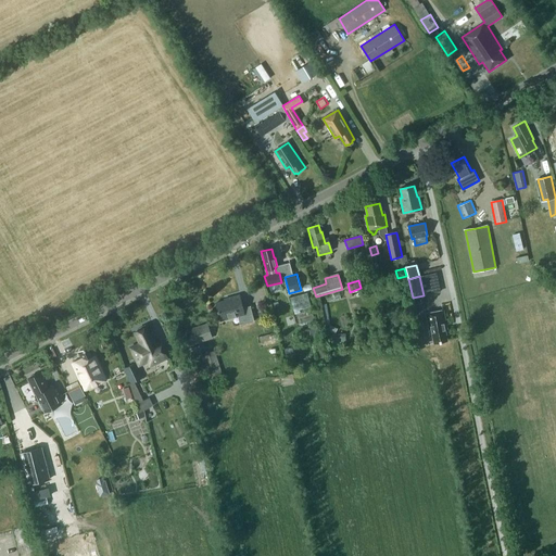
[(293,310),(311,307),(308,292),(291,295),(293,310)]
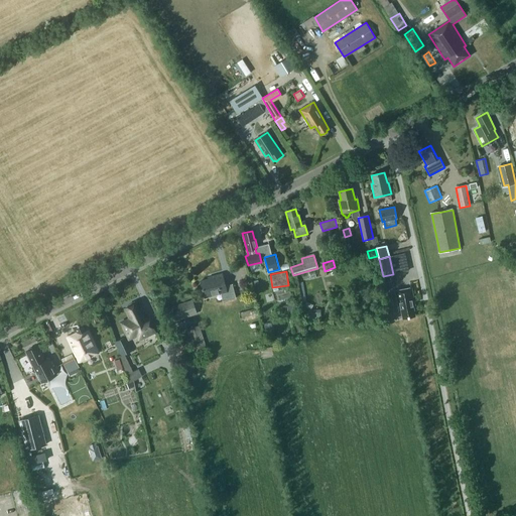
[(226,284),(223,272),(207,276),(208,278),(200,280),(205,298),(221,293),(223,301),(236,297),(232,283),(226,284)]
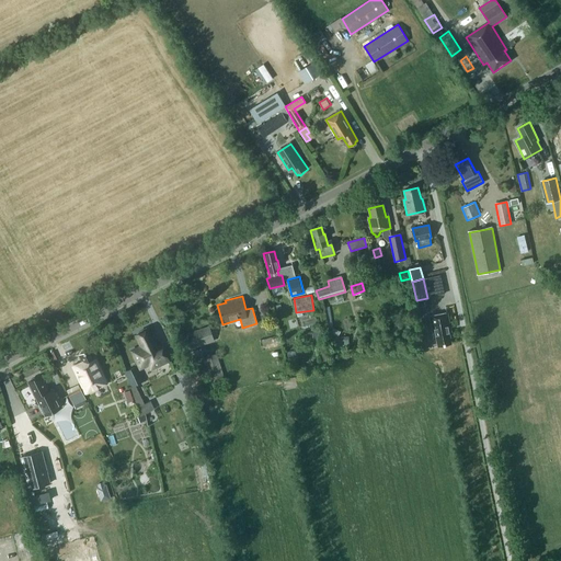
[(438,345),(451,343),(449,333),(451,333),(447,312),(431,316),(434,336),(436,335),(438,345)]
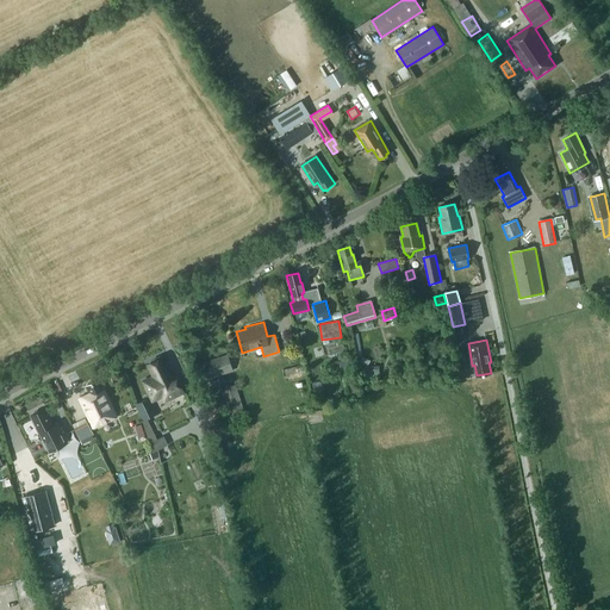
[(205,379),(232,369),(226,354),(199,362),(205,379)]
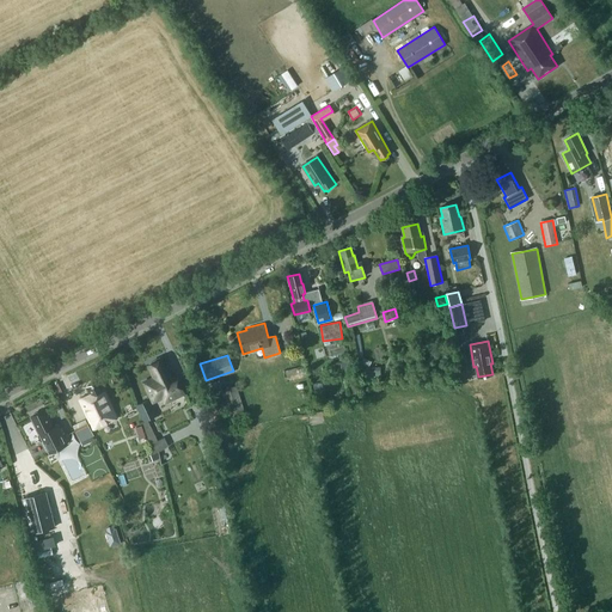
[(352,367),(349,356),(340,359),(342,369),(352,367)]
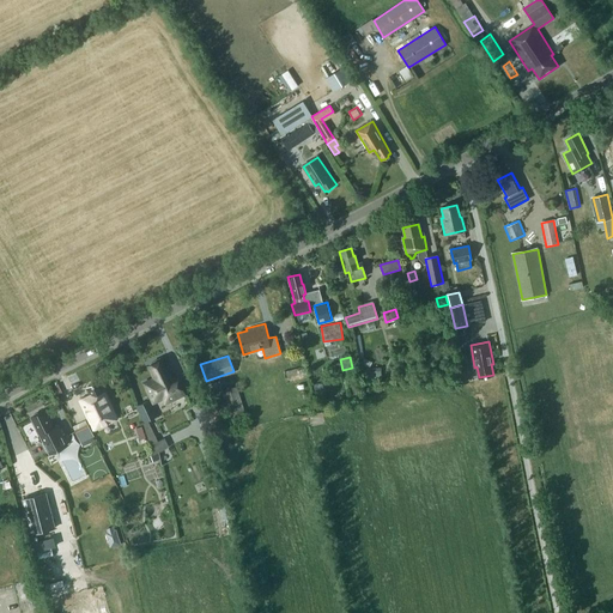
[(155,378),(145,383),(151,398),(165,390),(169,400),(184,393),(177,380),(171,382),(167,369),(168,369),(164,359),(162,360),(161,358),(152,362),(153,364),(150,366),(155,378)]
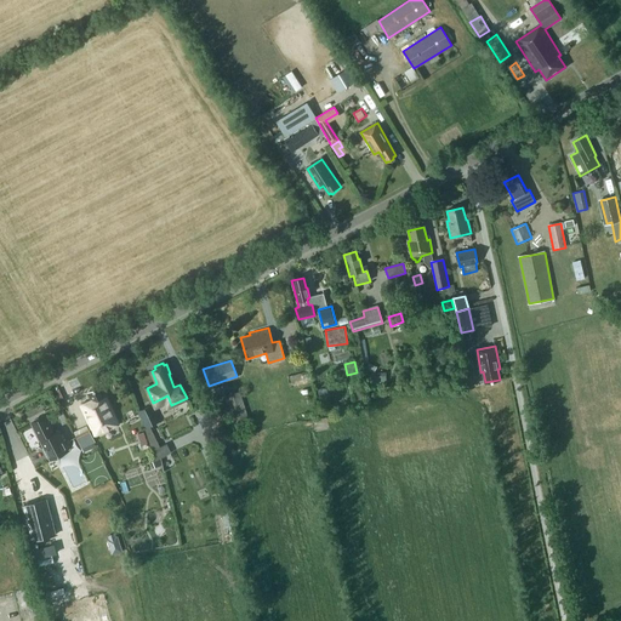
[(212,398),(226,394),(222,385),(210,388),(212,398)]
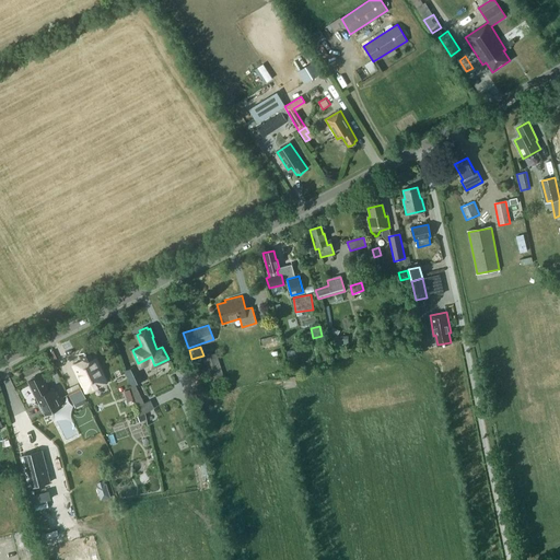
[(105,383),(90,349),(79,353),(82,361),(73,364),(85,392),(105,383)]
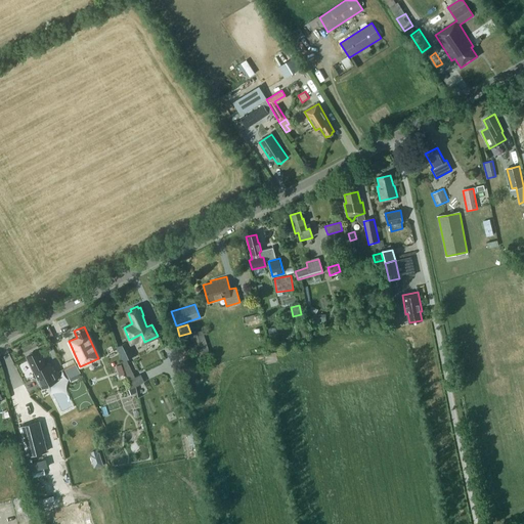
[(203,330),(189,334),(195,357),(209,354),(203,330)]
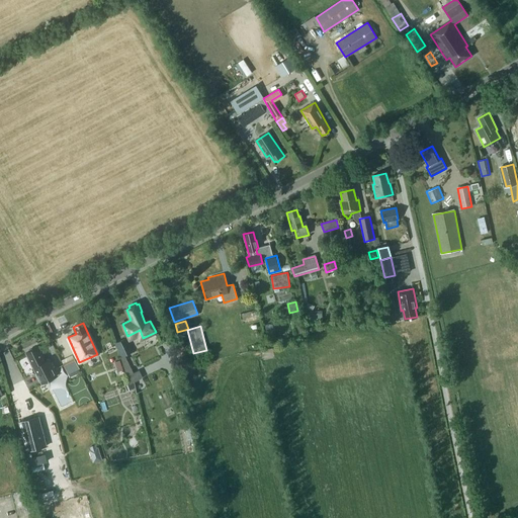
[(115,341),(121,355),(128,351),(130,353),(132,351),(132,350),(133,349),(126,336),(115,341)]
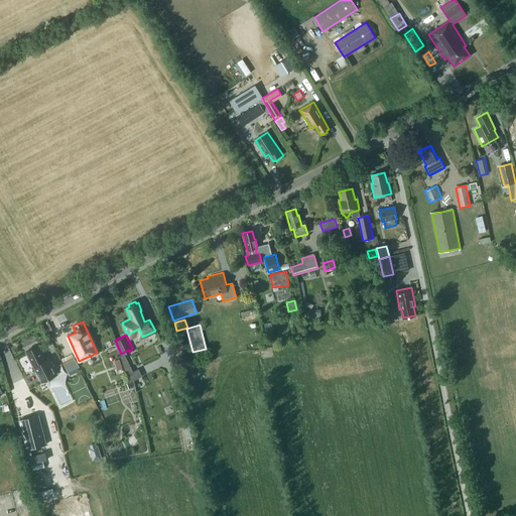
[(26,351),(31,360),(30,361),(41,382),(48,379),(50,378),(57,374),(49,358),(45,360),(40,349),(39,350),(37,346),(26,351)]
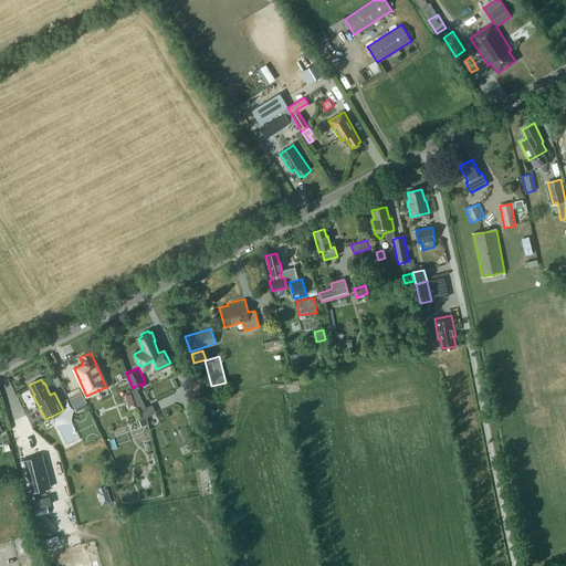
[(70,398),(76,411),(90,406),(83,392),(70,398)]
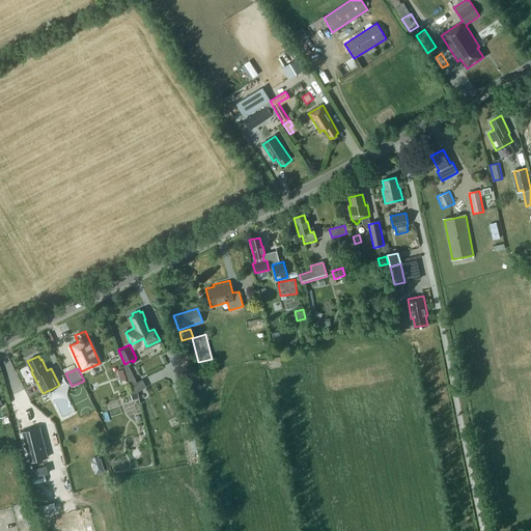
[(137,382),(131,370),(126,372),(130,385),(137,382)]
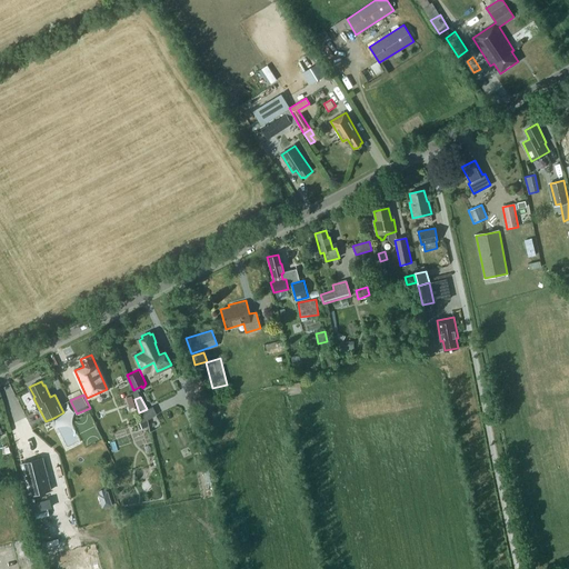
[(149,420),(153,432),(159,430),(155,418),(149,420)]
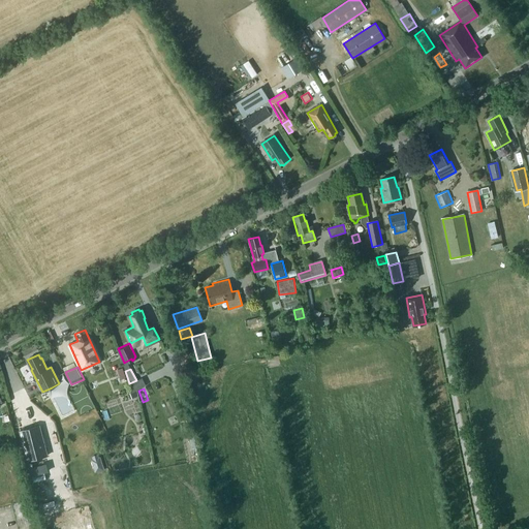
[(36,427),(17,432),(24,462),(43,457),(36,427)]
